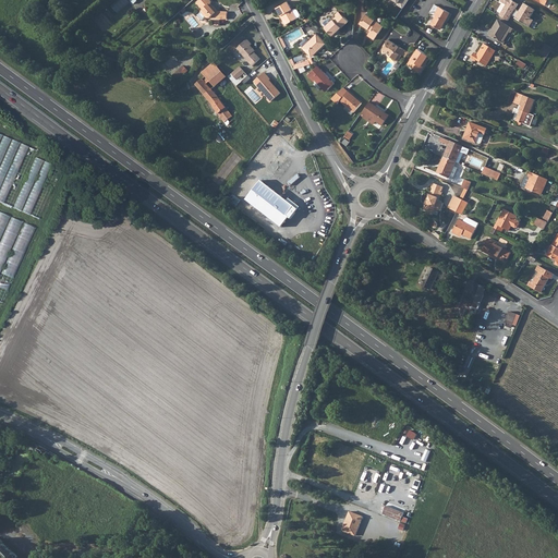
[(118,0),(112,7),(118,12),(130,1),(128,0),(118,0)]
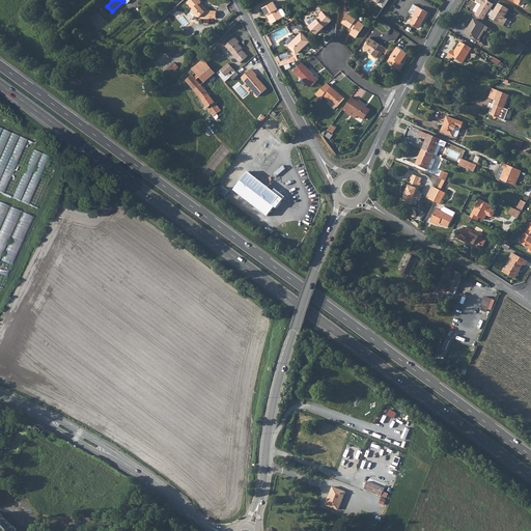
[(199,0),(190,0),(188,2),(193,8),(191,10),(196,17),(200,17),(202,16),(204,18),(206,16),(207,18),(216,19),(217,11),(207,10),(203,6),(202,6),(201,4),(201,1),(199,0)]
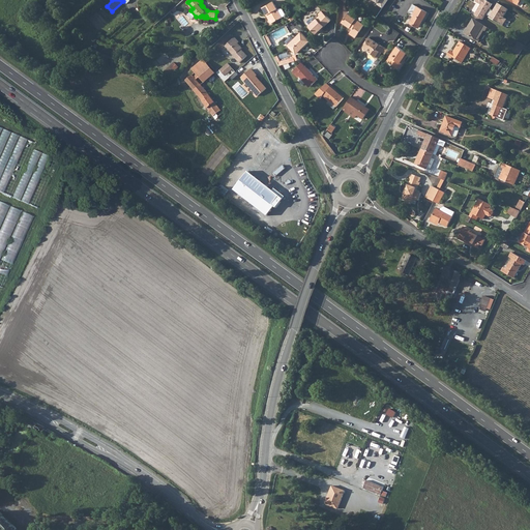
[(483,20),(493,4),(486,0),(476,0),(476,2),(481,4),(474,16),(483,20)]
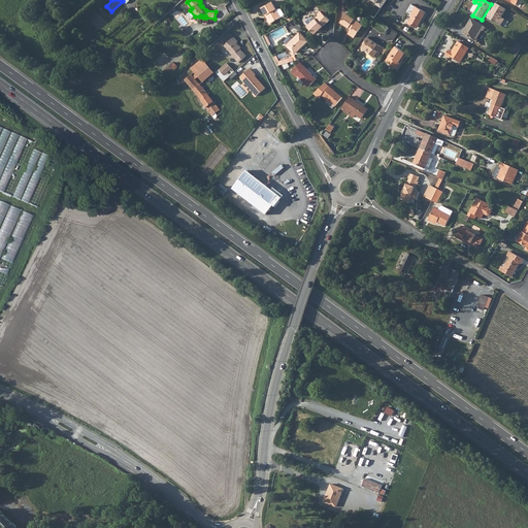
[(268,13),(272,22),(282,17),(281,17),(284,14),(285,13),(282,8),(279,8),(276,9),(272,1),(262,7),(266,14),(268,13)]
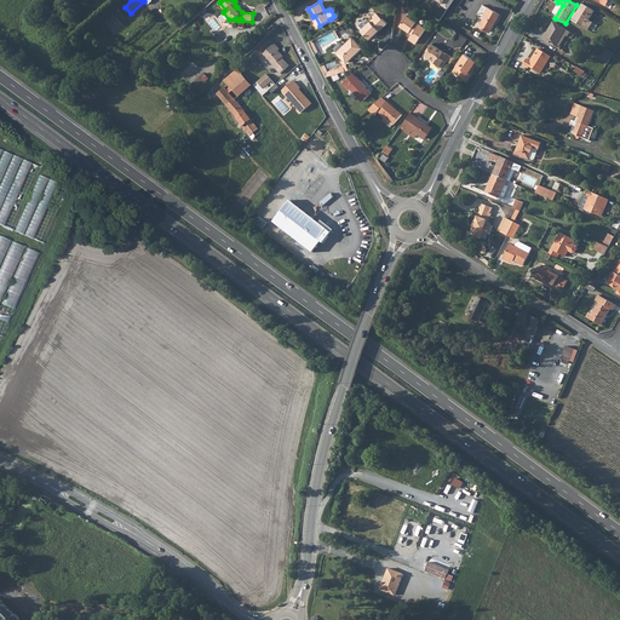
[(589,19),(595,11),(584,4),(578,13),(579,13),(574,21),(589,30),(593,23),(589,19)]
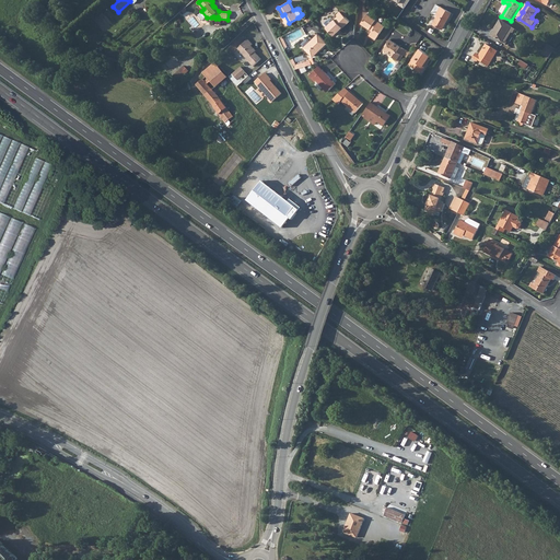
[(452,13),(436,4),(432,12),(438,15),(433,24),(442,28),(452,13)]
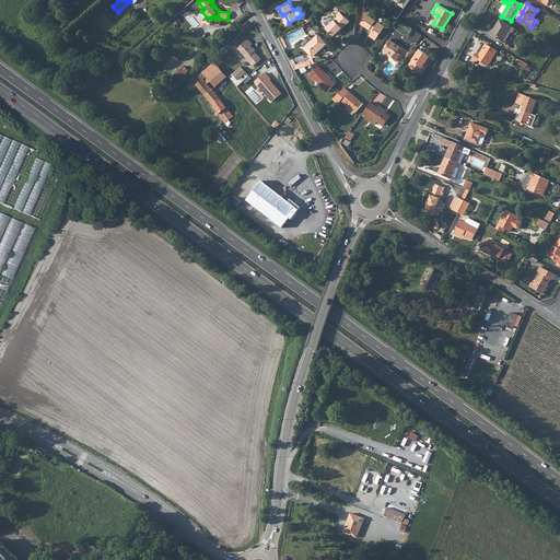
[(346,16),(340,11),(337,14),(338,15),(333,20),(331,19),(329,18),(324,23),(327,25),(326,27),(334,35),(342,27),(350,21),(346,16)]
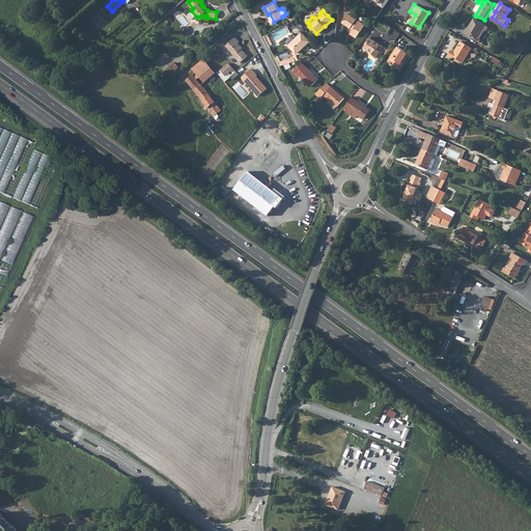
[(365,24),(348,12),(342,22),(351,28),(352,26),(354,28),(353,29),(350,33),(356,37),(365,24)]
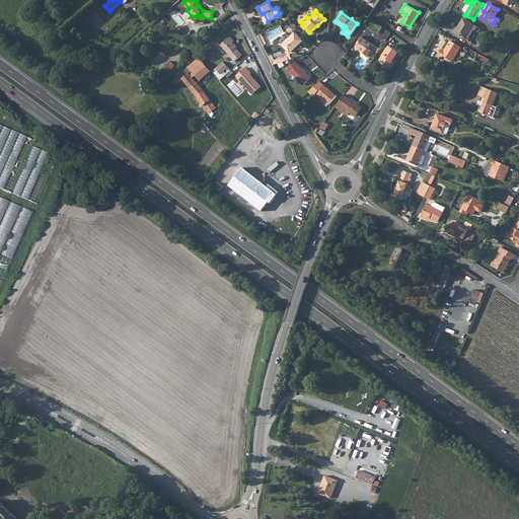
[(471,43),(479,28),(473,24),(466,20),(464,18),(455,32),(471,43)]
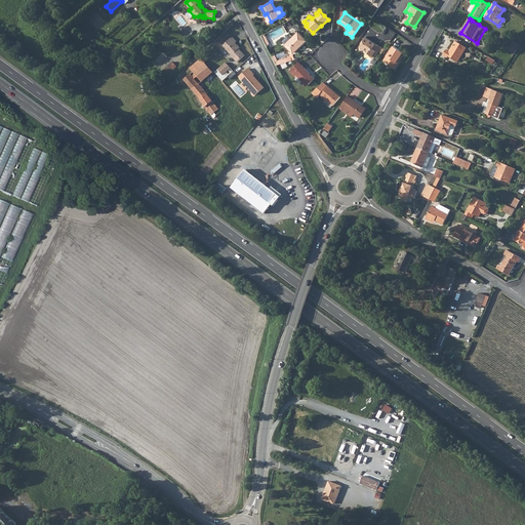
[(285,44),(293,52),(299,46),(307,40),(298,32),(291,38),(285,44)]
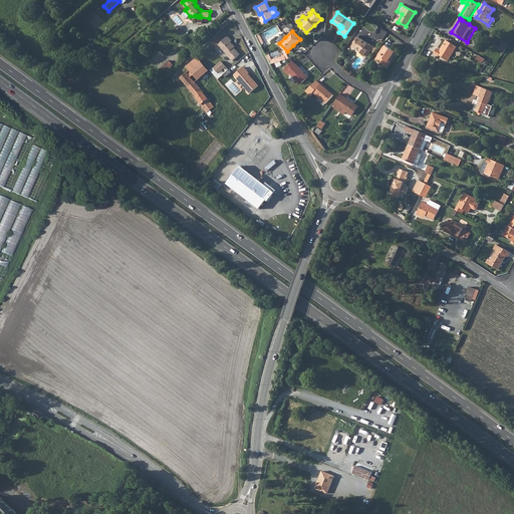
[(279,43),(285,37),(282,34),(276,40),(279,43)]
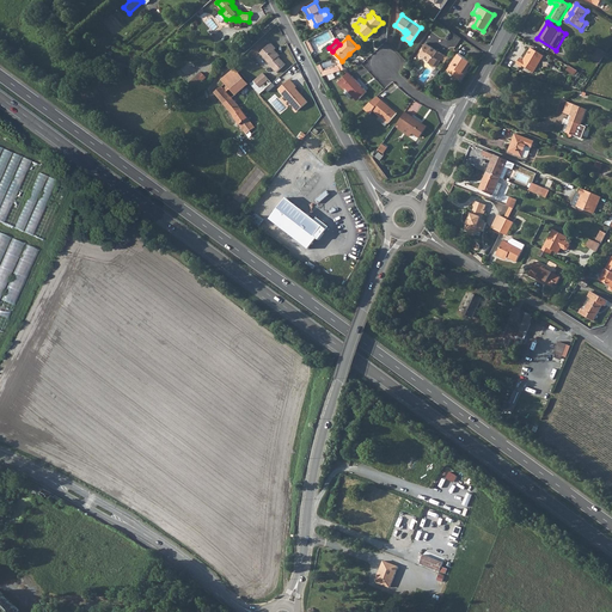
[(438,50),(427,42),(421,49),(422,50),(420,54),(423,56),(424,56),(429,59),(428,61),(436,67),(441,60),(445,54),(439,49),(438,50)]
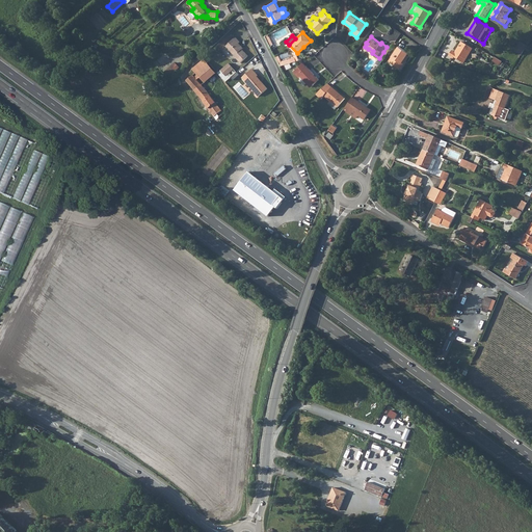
[(240,43),(236,37),(227,47),(235,56),(241,63),(248,56),(241,48),(242,47),(239,44),(240,43)]
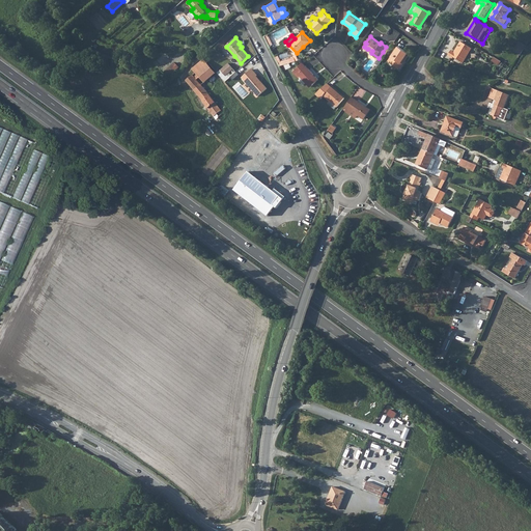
[(472,48),(460,42),(454,53),(451,51),(448,55),(453,58),(453,57),(463,63),(472,48)]
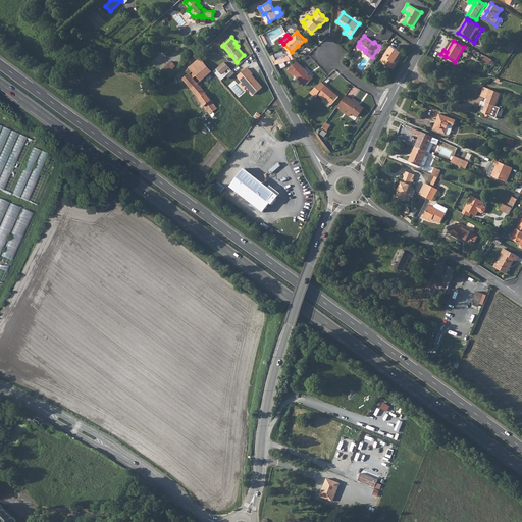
[(517,45),(511,42),(506,50),(512,54),(517,45)]
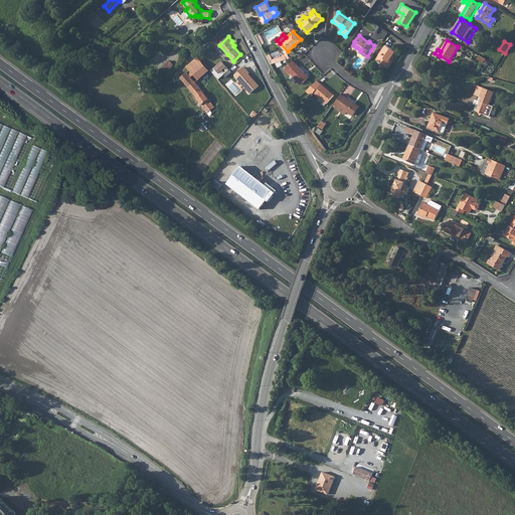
[(393,58),(397,52),(386,44),(383,48),(376,58),(387,66),(391,61),(389,60),(391,57),(393,58)]
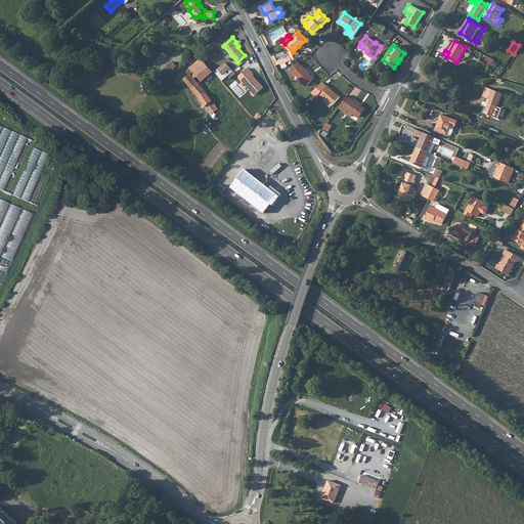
[(202,81),(213,72),(202,58),(190,69),(194,74),(198,76),(202,81)]
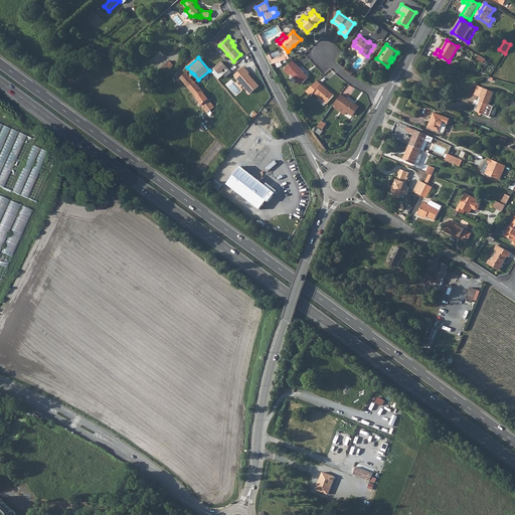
[(165,74),(175,65),(170,60),(160,69),(165,74)]
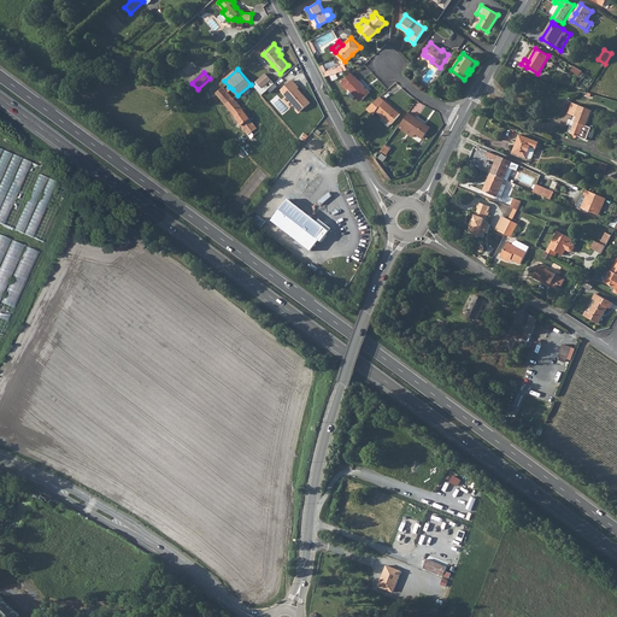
[(356,76),(354,77),(351,72),(340,82),(344,87),(346,86),(348,88),(360,101),(370,92),(356,76)]
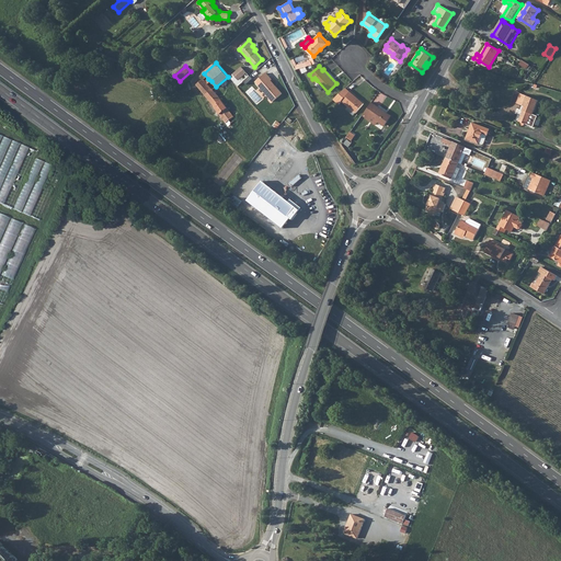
[(241,67),(233,75),(239,80),(247,73),(241,67)]
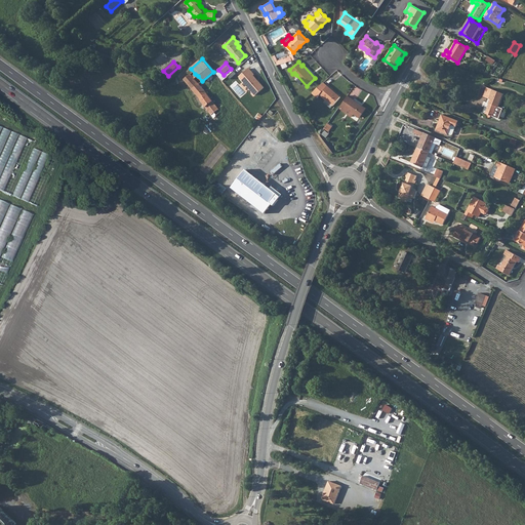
[(234,72),(231,69),(224,75),(218,70),(215,72),(223,81),(234,72)]
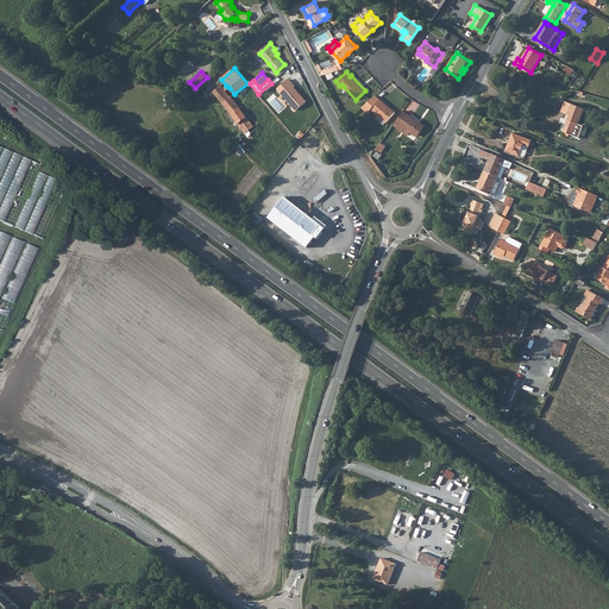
[(288,80),(277,89),(295,111),(305,102),(299,94),(297,96),(295,94),(295,93),(293,88),(294,87),(288,80)]
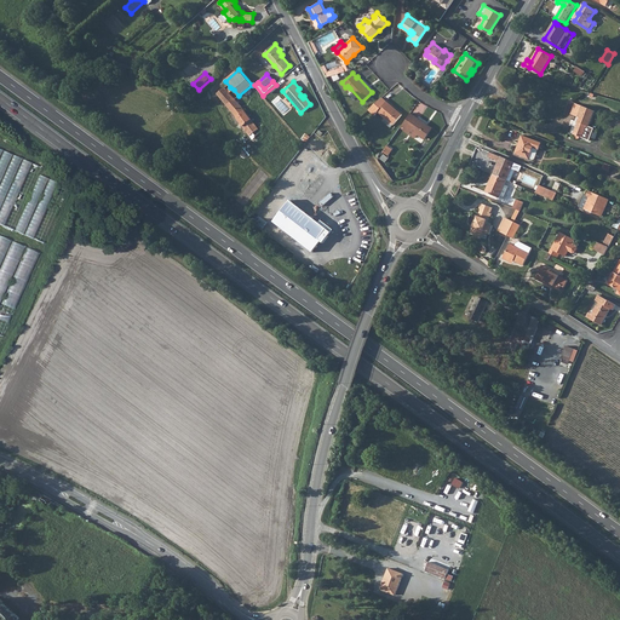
[(228,90),(225,87),(223,89),(217,93),(227,105),(233,112),(236,118),(244,127),(250,136),(258,130),(251,120),(245,110),(240,104),(235,99),(230,93),(228,90)]
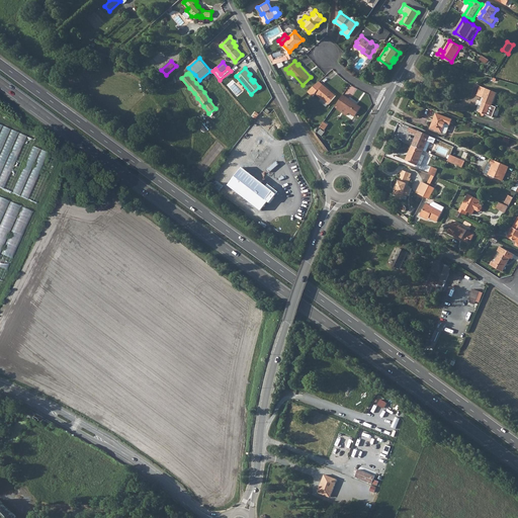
[(319,81),(308,92),(314,96),(316,93),(322,98),(328,104),(329,104),(336,96),(319,81)]
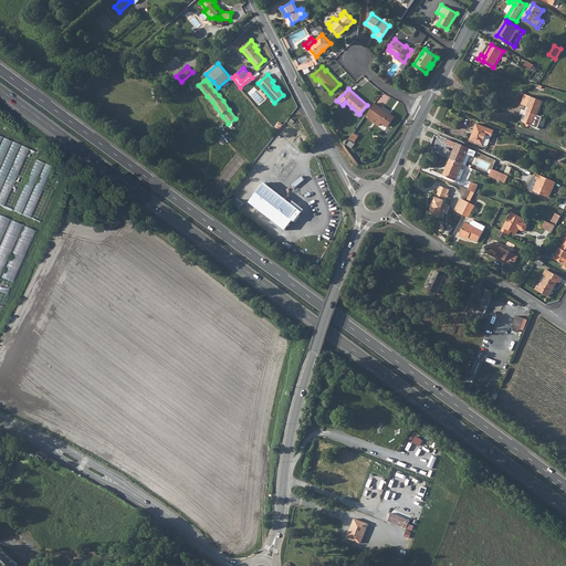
[(543,102),(525,94),(521,104),(531,108),(530,112),(528,112),(524,123),(525,124),(525,125),(525,126),(526,127),(527,127),(528,126),(530,125),(537,128),(542,117),(537,115),(543,102)]
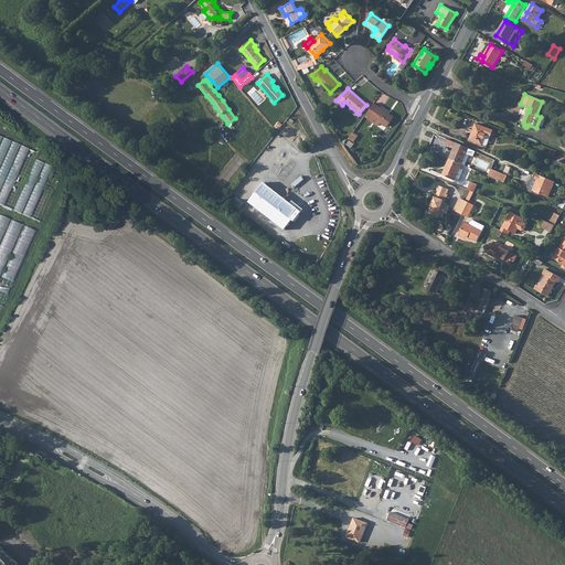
[(374,103),(364,116),(372,121),(374,117),(381,121),(387,126),(394,116),(374,103)]
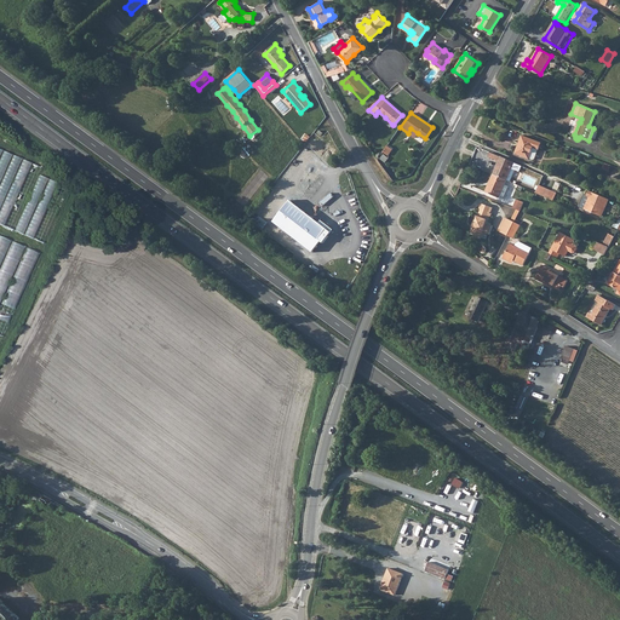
[(383,121),(390,128),(392,125),(385,118),(383,121)]
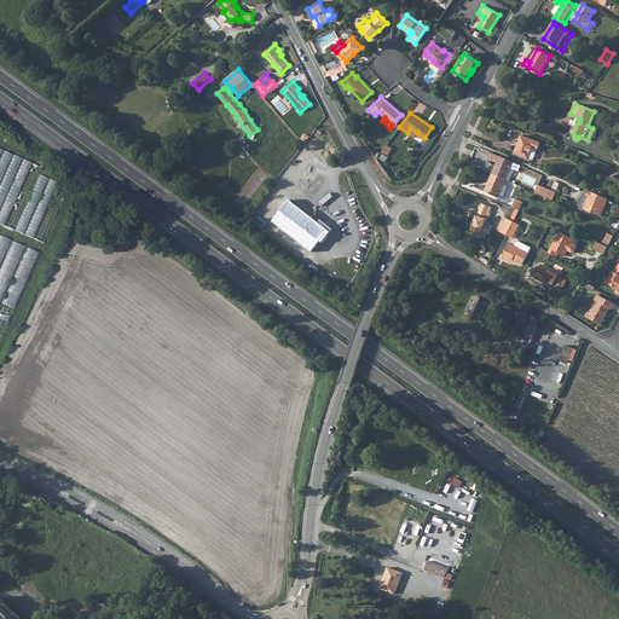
[(538,150),(541,143),(521,136),(519,143),(520,144),(516,152),(522,155),(522,156),(528,158),(532,160),(533,158),(538,149),(538,150)]
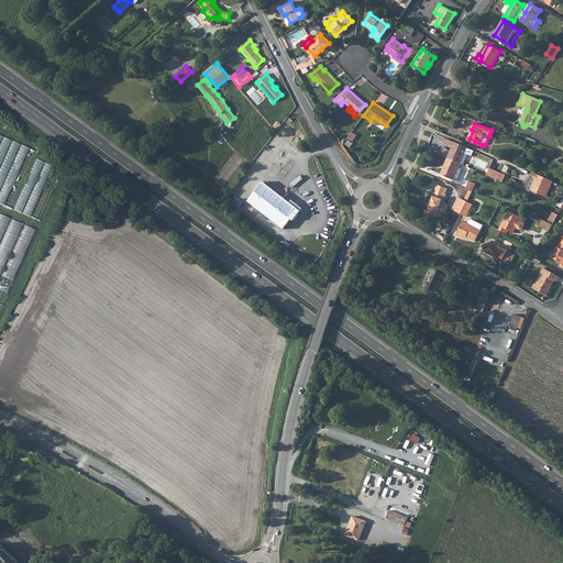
[(2,136),(0,142),(0,203),(14,209),(13,210),(41,220),(61,168),(35,158),(39,151),(20,144),(21,143),(2,136)]
